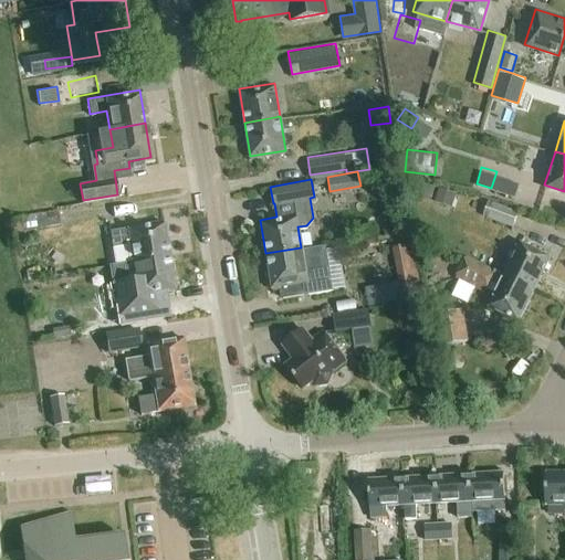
[(439,188),(435,200),(451,205),(456,193),(439,188)]
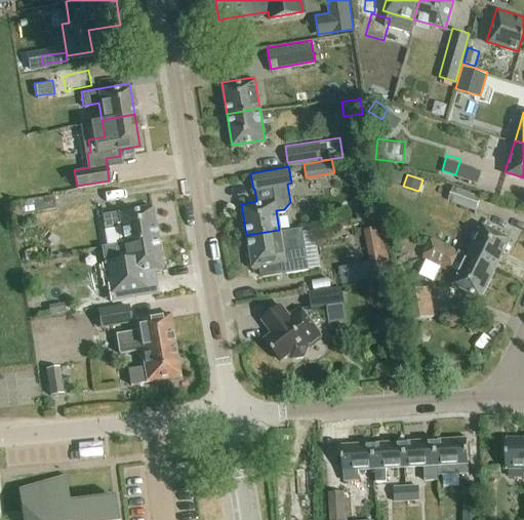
[(480,194),(442,180),(437,193),(475,207),(480,194)]
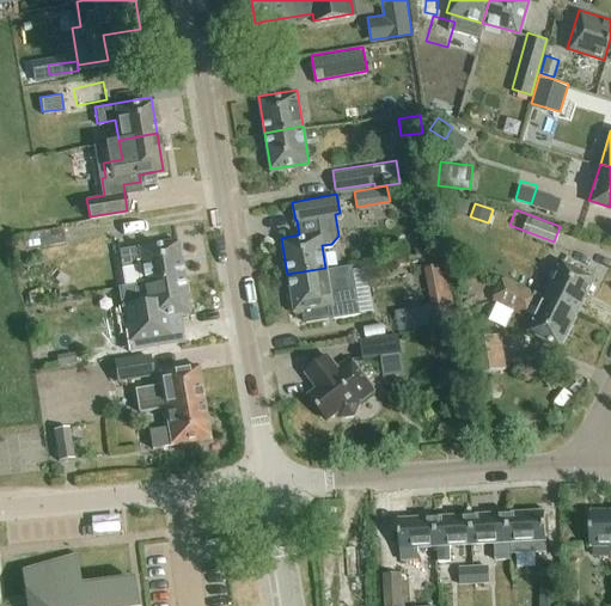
[(63,239),(62,226),(10,234),(14,259),(36,256),(35,244),(63,239)]
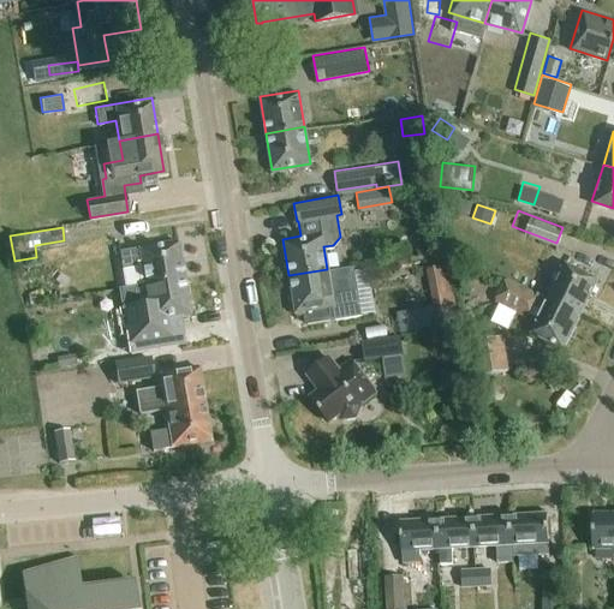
[(143,281),(182,275),(176,239),(118,249),(121,267),(139,263),(143,281)]
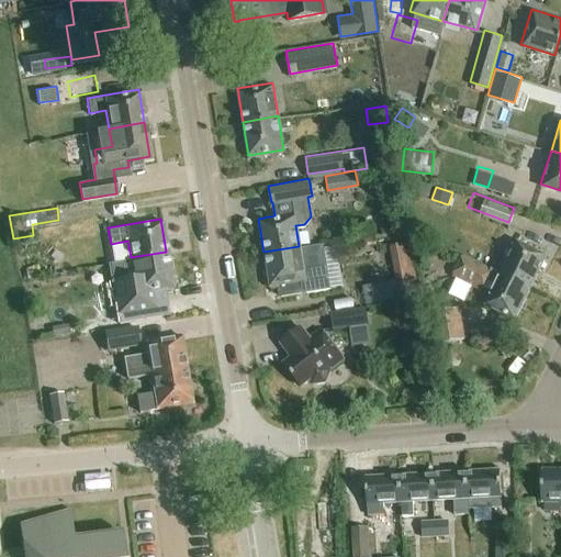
[(418,237),(397,240),(402,290),(423,288),(418,237)]
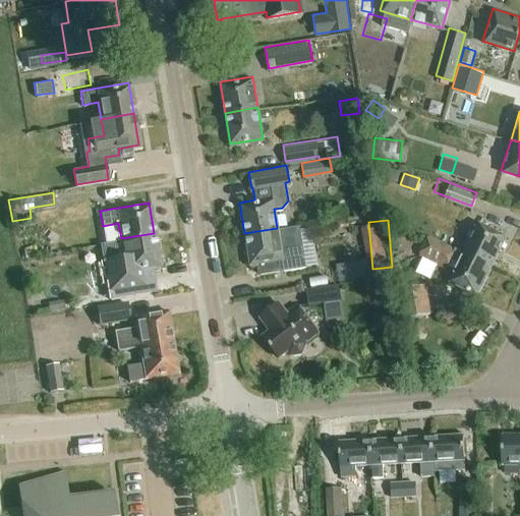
[(478,222),(464,250),(490,264),(505,235),(478,222)]
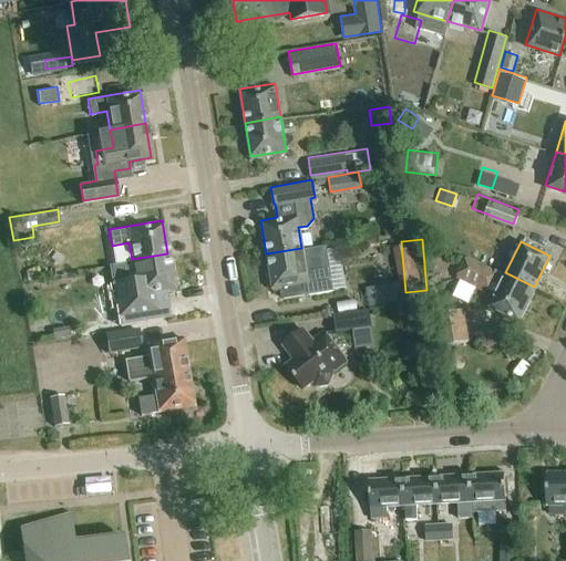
[(301,248),(266,253),(271,288),(279,287),(280,297),(332,289),(326,243),(301,248)]
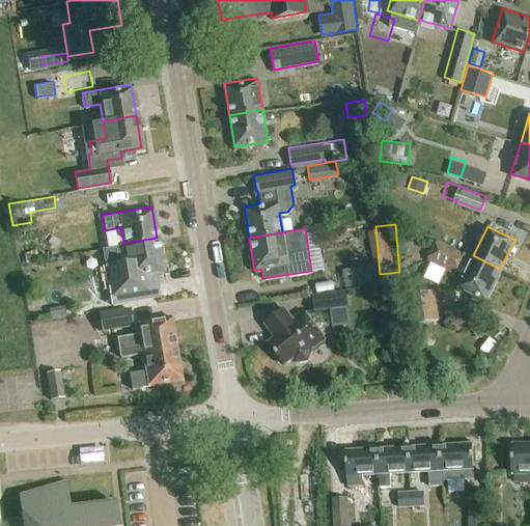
[(106,266),(108,278),(110,287),(109,287),(111,303),(146,298),(144,281),(143,281),(141,273),(162,270),(157,238),(123,243),(127,263),(106,266)]
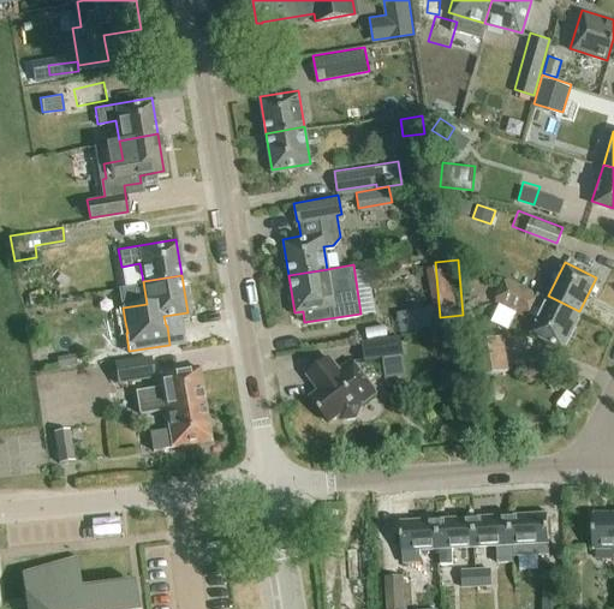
[(507,275),(495,299),(525,314),(531,303),(542,308),(530,329),(561,346),(579,311),(548,296),(507,275)]
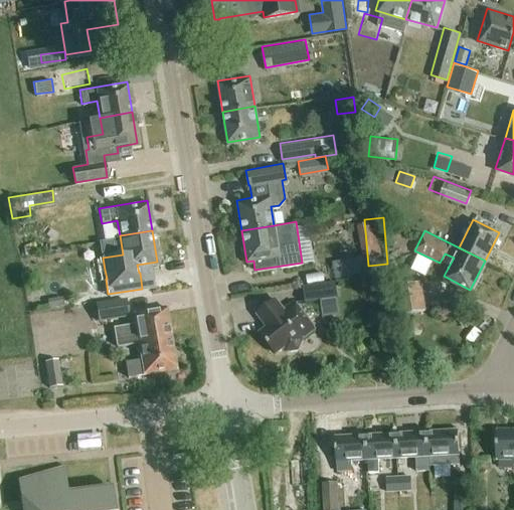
[(343,259),(346,275),(366,271),(363,255),(343,259)]
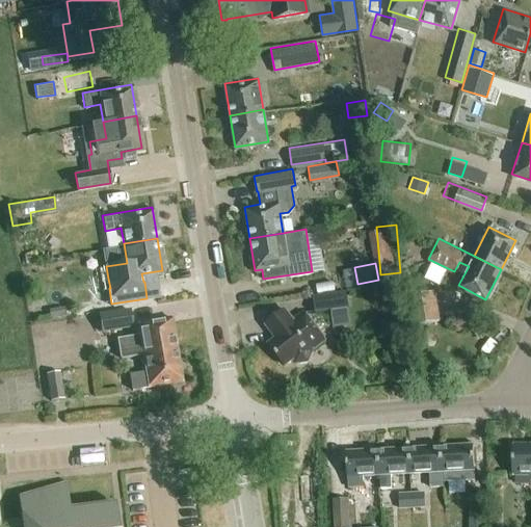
[(346,288),(312,293),(315,311),(330,309),(333,323),(350,321),(346,288)]
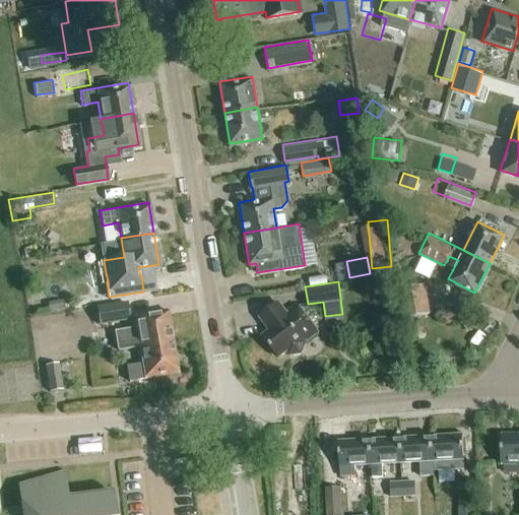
[(430,310),(424,281),(398,286),(403,316),(430,310)]
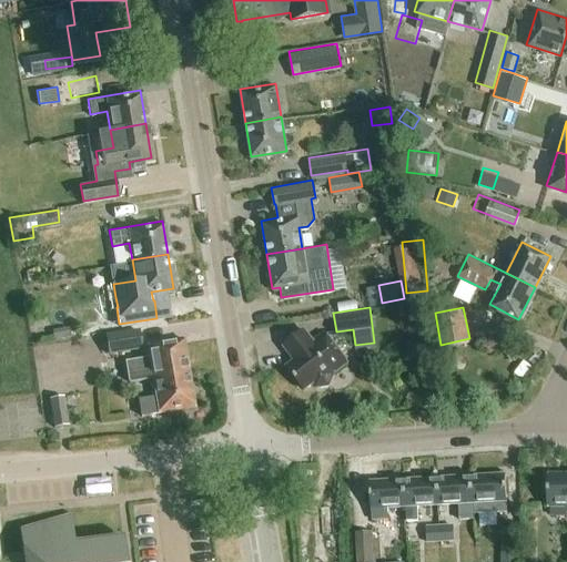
[(138,326),(103,331),(107,351),(141,346),(138,326)]
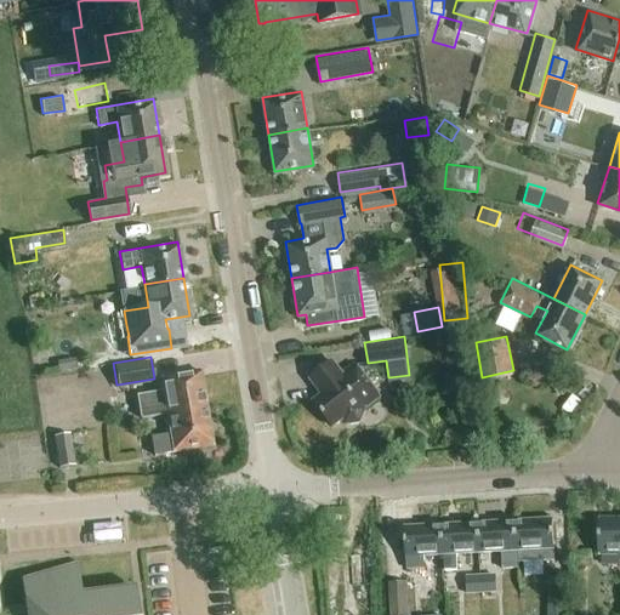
[(312,397),(331,422),(341,415),(343,420),(358,417),(364,405),(364,404),(379,392),(354,359),(341,370),(331,357),(308,374),(320,389),(312,397)]
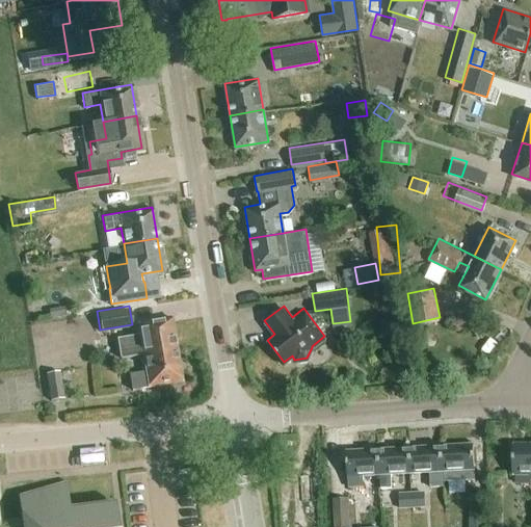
[(62,307),(49,309),(50,318),(64,316),(62,307)]
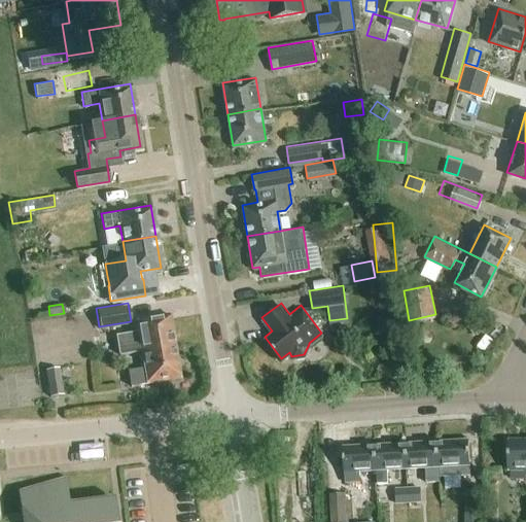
[(168,313),(136,318),(141,350),(174,345),(168,313)]
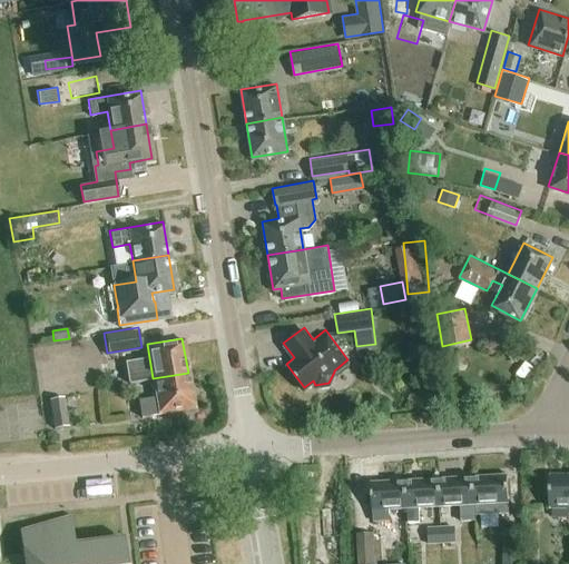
[(188,373),(153,378),(155,396),(138,399),(140,415),(194,406),(188,373)]
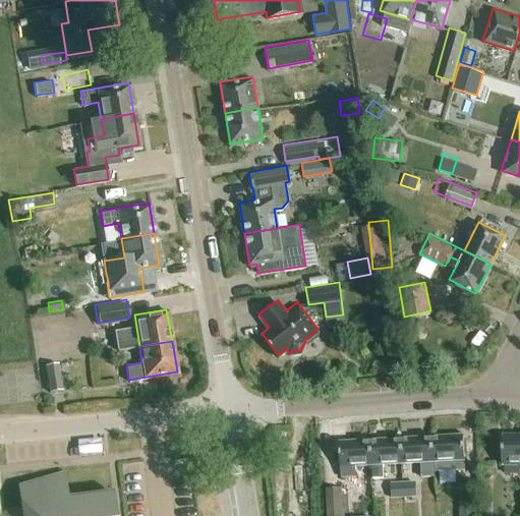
[(45,363),(49,390),(61,389),(57,361),(45,363)]
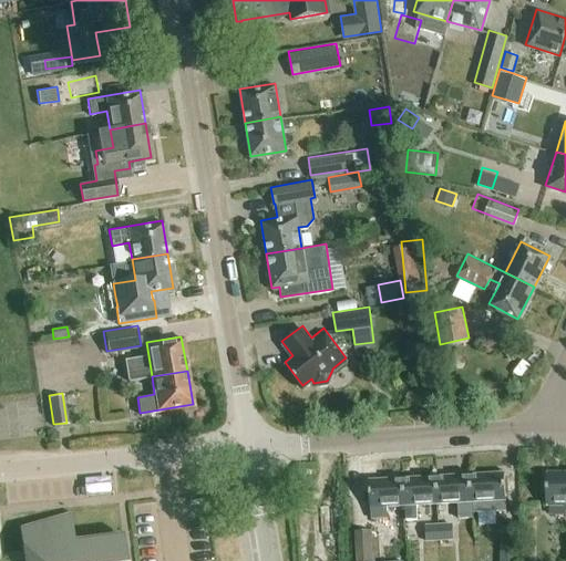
[(565,509),(565,471),(546,471),(546,505),(565,505),(565,509)]
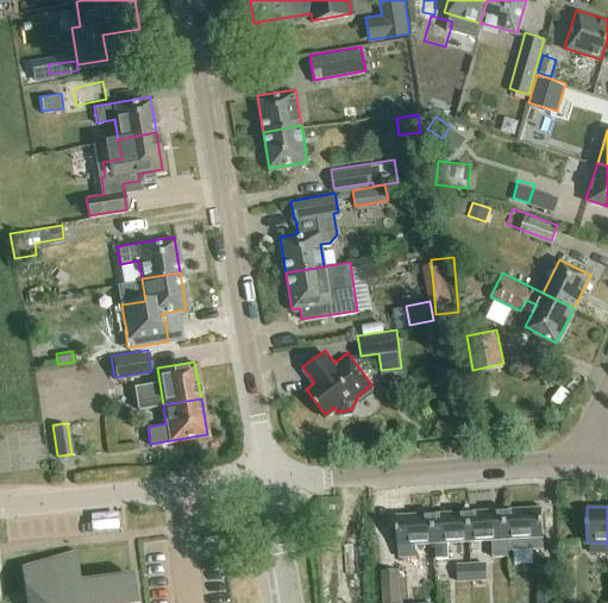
[(540,509),(505,510),(506,554),(509,554),(509,548),(541,547),(540,509)]
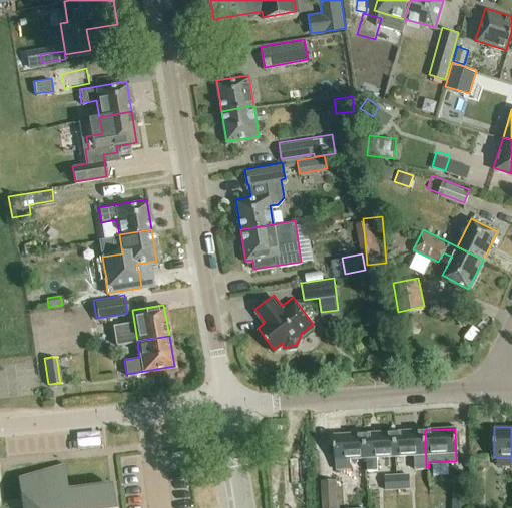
[(395,455),(415,454),(415,467),(426,467),(425,430),(394,431),(395,455)]
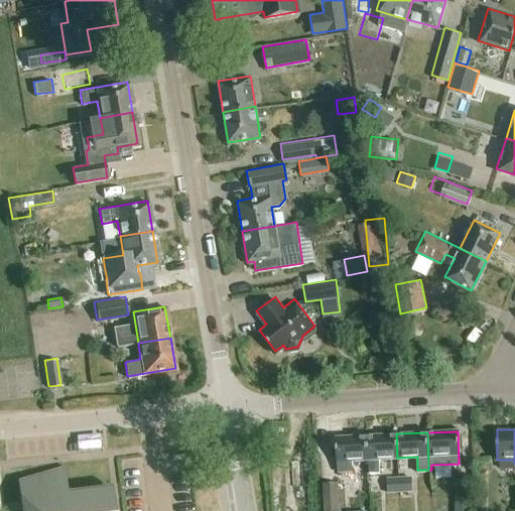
[(396,433),(366,435),(367,459),(397,458),(396,433)]
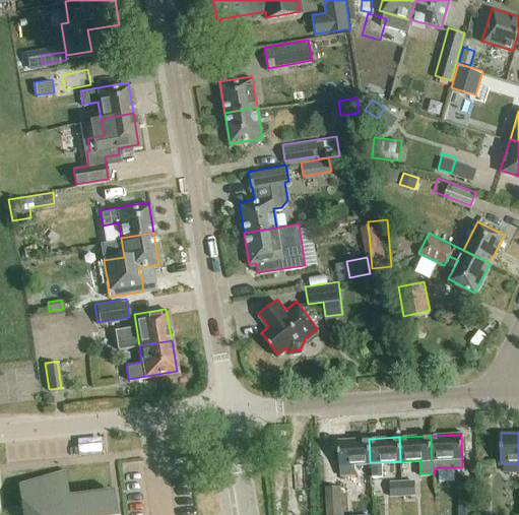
[(352,463),(370,462),(369,439),(338,440),(339,473),(353,472),(352,463)]
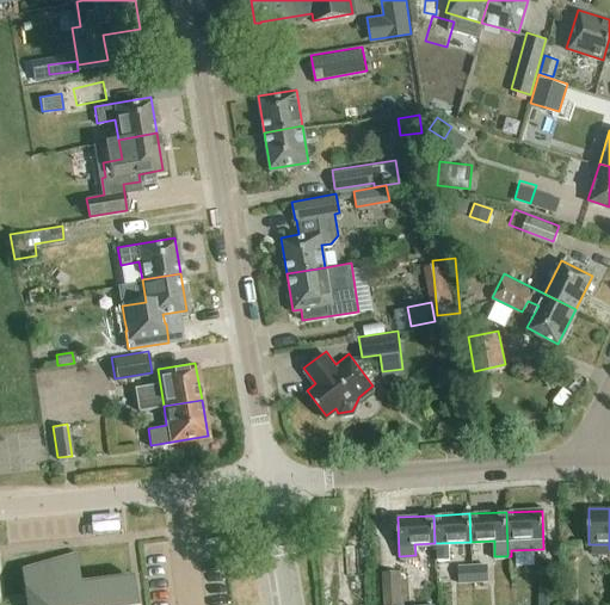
[(75,554),(22,567),(24,590),(25,602),(25,604),(135,604),(131,572),(78,579),(75,554)]
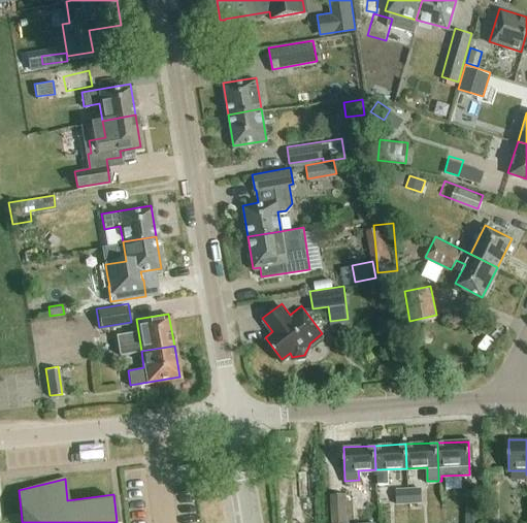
[(407,486),(408,500),(421,499),(420,485),(407,486)]
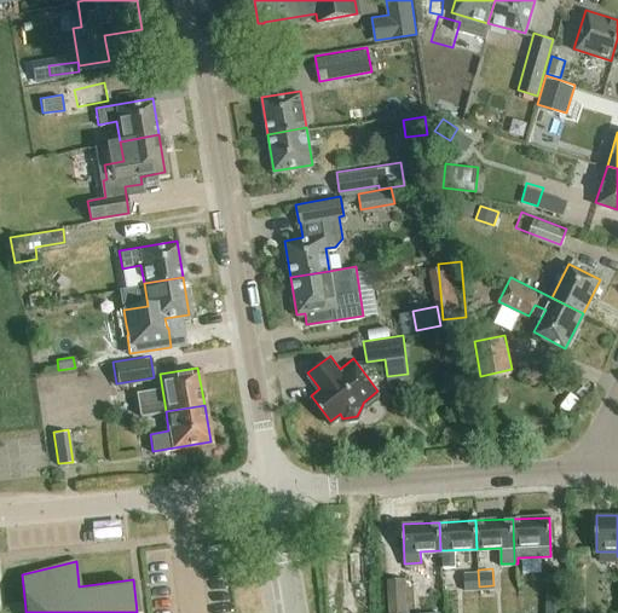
[(479,587),(478,570),(465,571),(465,587),(479,587)]
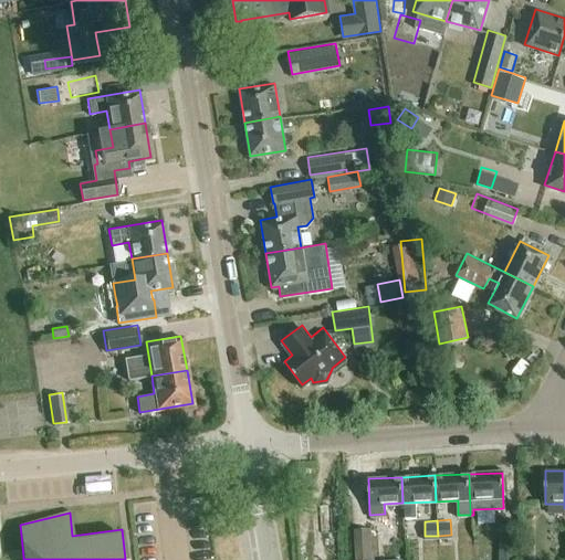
[(352,559),(372,559),(370,525),(353,526),(355,559),(353,559),(352,559)]
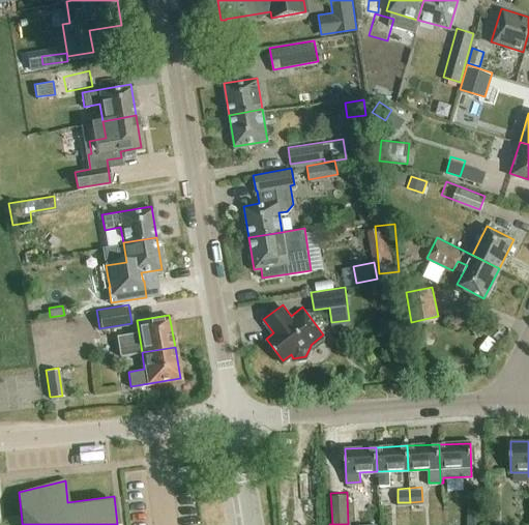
[(481,524),(482,497),(468,497),(466,524),(481,524)]
